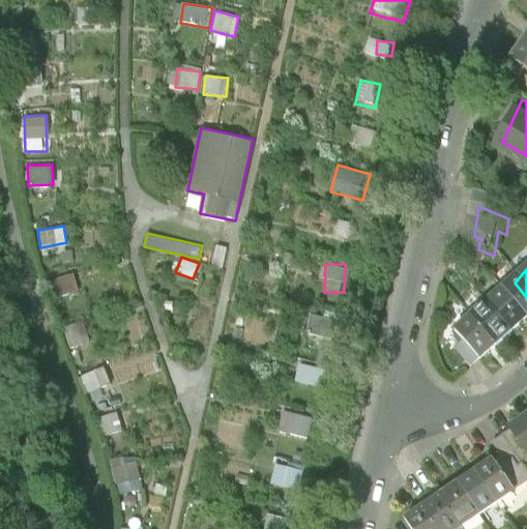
[(71,273),(49,281),(54,294),(65,290),(63,285),(75,281),(71,273)]
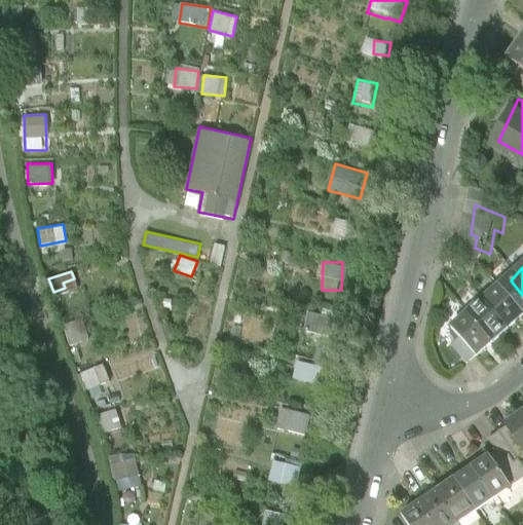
[(521,326),(522,323),(522,295),(511,280),(494,295),(521,326)]
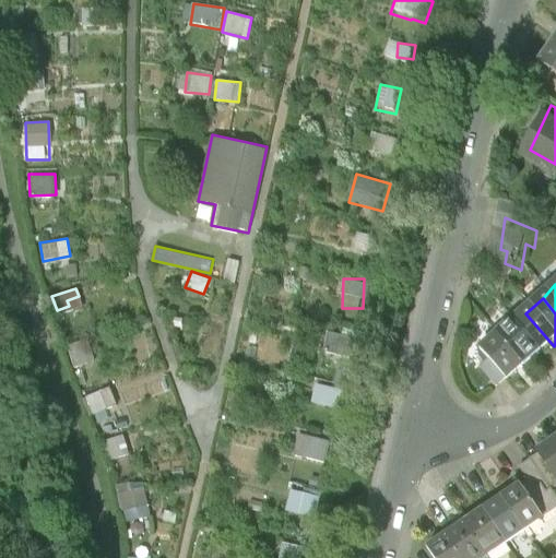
[(536,361),(554,346),(525,313),(508,330),(536,361)]
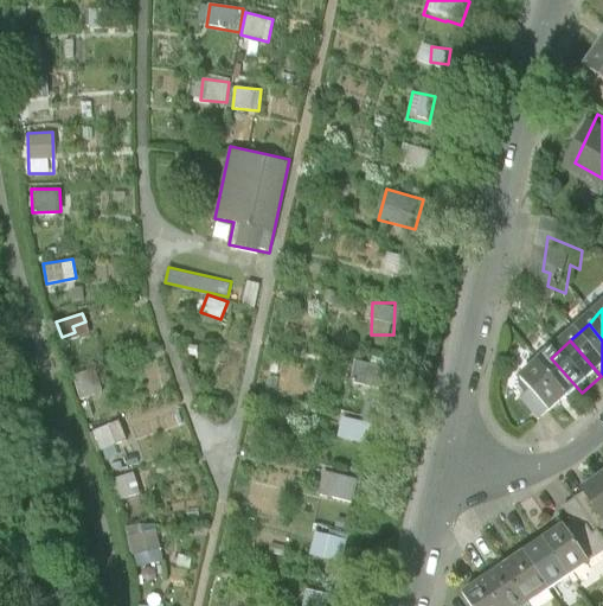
[(353,358),(351,383),(383,386),(385,361),(353,358)]
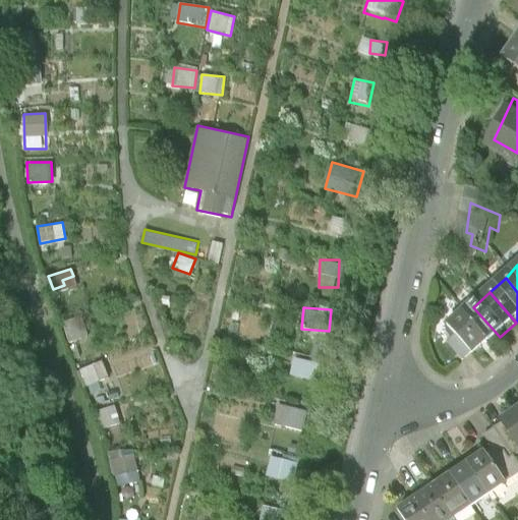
[(484,351),(500,337),(473,307),(458,323),(484,351)]
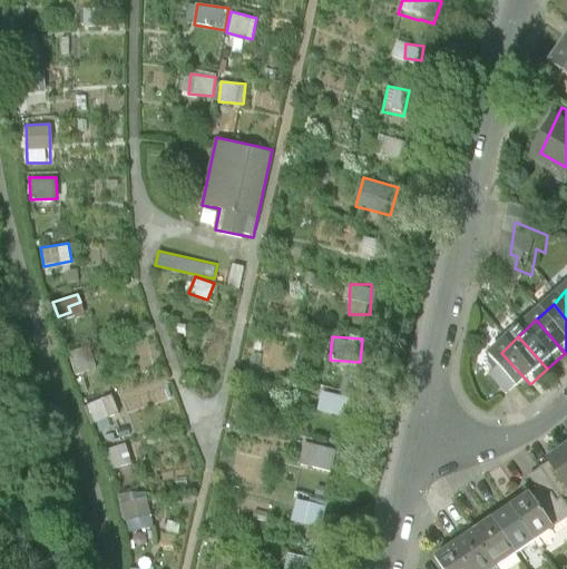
[(530,384),(501,353),(498,369),(515,390),(526,388),(530,384)]
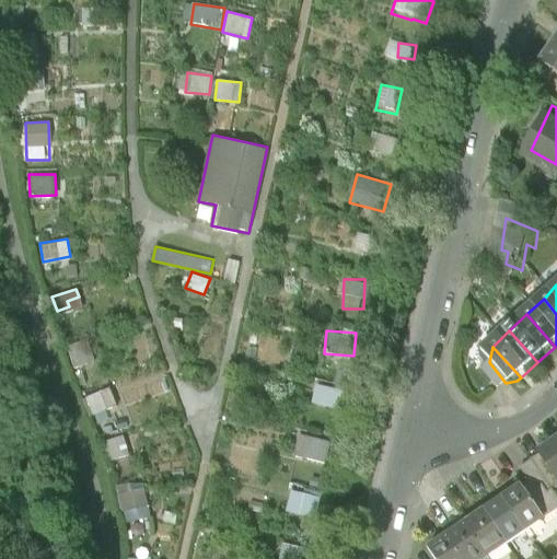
[(109,386),(85,396),(92,414),(117,403),(109,386)]
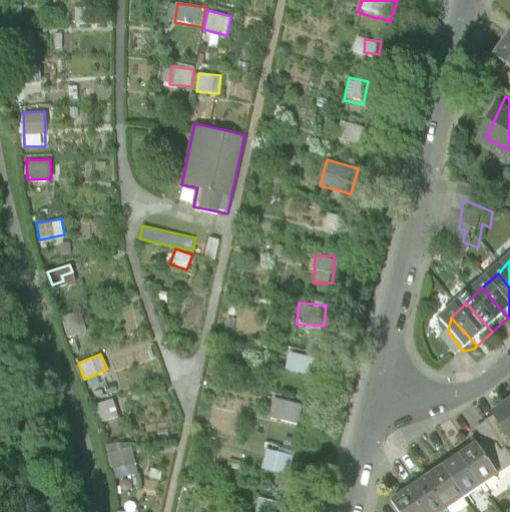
[(509,396),(500,403),(503,408),(509,418),(509,396)]
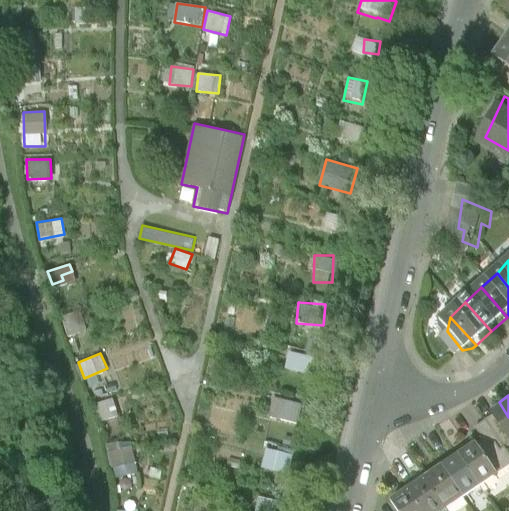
[(271,396),(269,416),(299,419),(301,399),(271,396)]
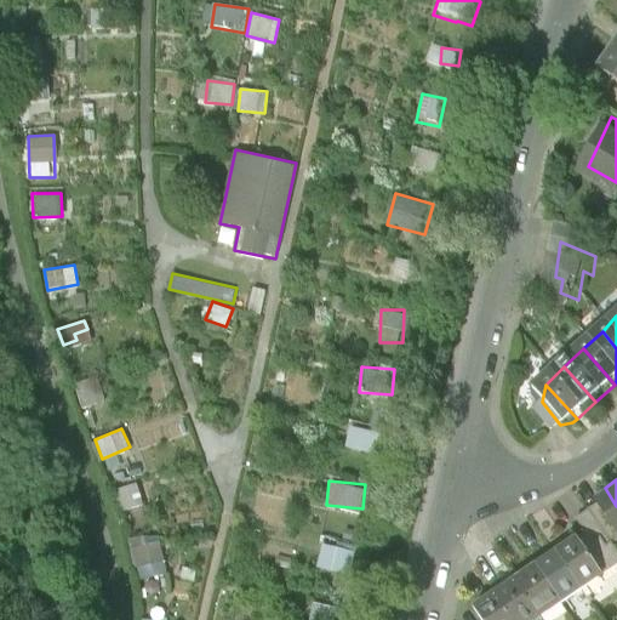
[(616,506),(609,494),(587,507),(596,523),(590,525),(615,563),(616,561),(616,506)]
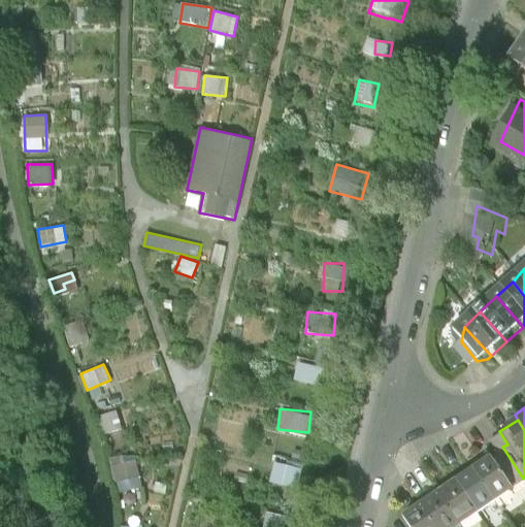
[(502,447),(485,459),(505,490),(523,479),(502,447)]
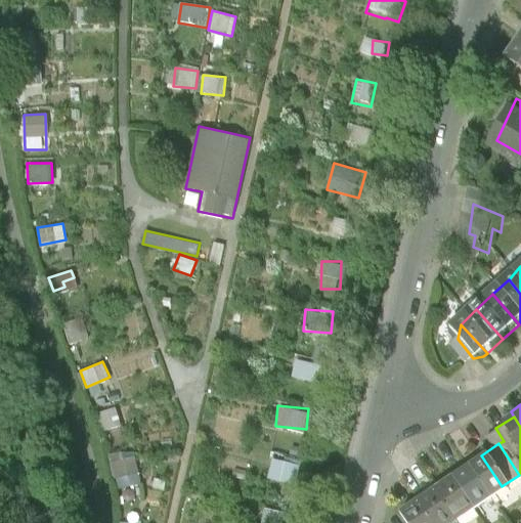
[(113,458),(115,485),(138,483),(137,455),(113,458)]
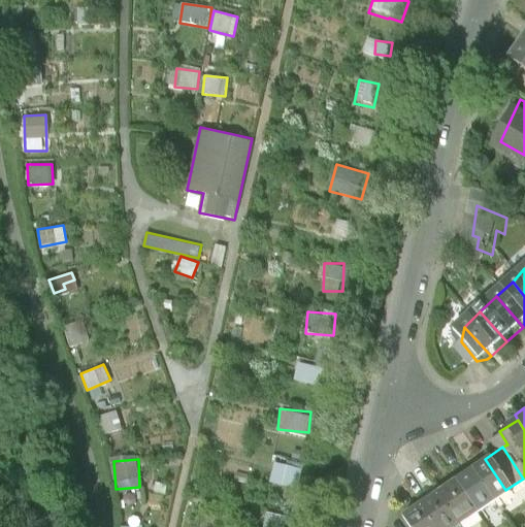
[(485,459),(467,470),(488,502),(505,490),(485,459)]
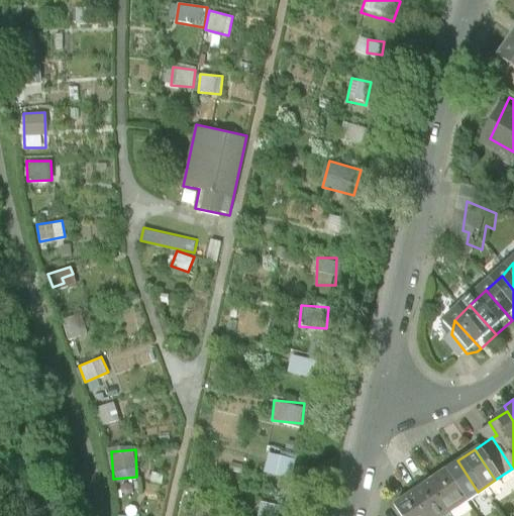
[(290,478),(295,457),(269,450),(264,471),(290,478)]
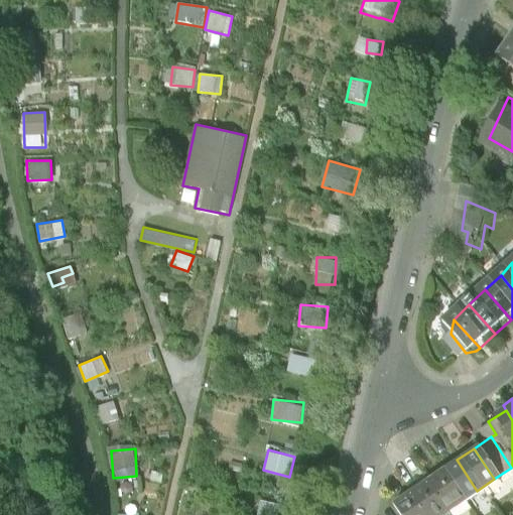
[(457,460),(438,472),(460,502),(477,491),(457,460)]
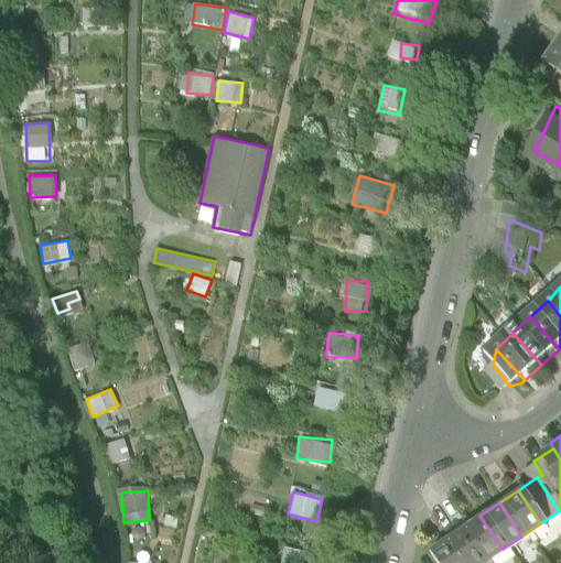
[(479,516),(461,528),(483,561),(503,549),(479,516)]
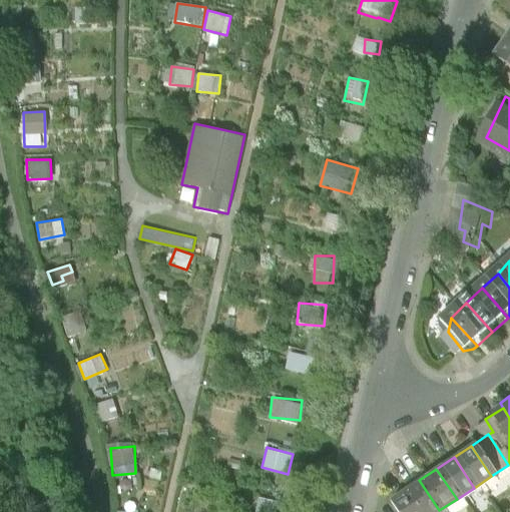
[(415,511),(436,511),(439,510),(419,480),(402,492),(415,511)]
